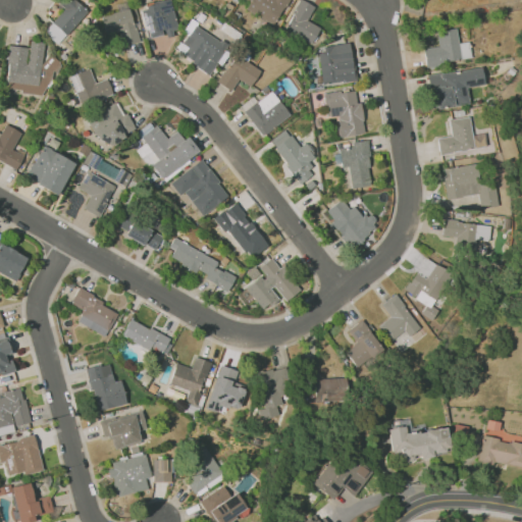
[(57,45),(88,11),(74,0),(60,0),(59,2),(65,8),(43,31),(57,45)]
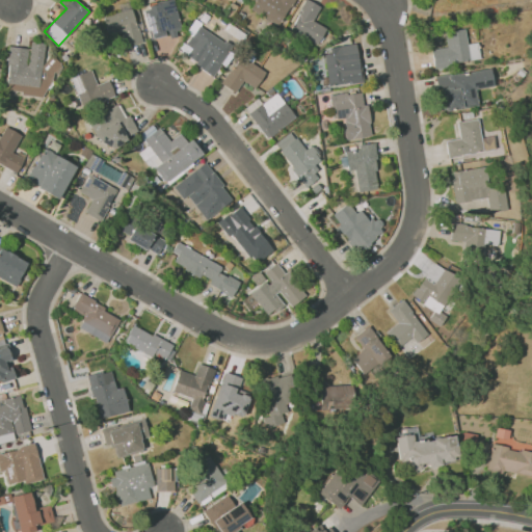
[(181,33),(174,0),(173,0),(141,6),(149,40),(166,35),(167,36),(181,33)]
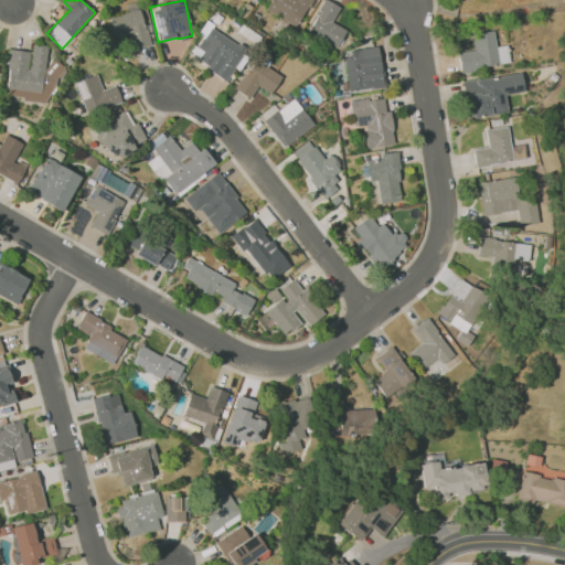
[(309,0),(267,0),(263,10),(298,27),(309,0)]
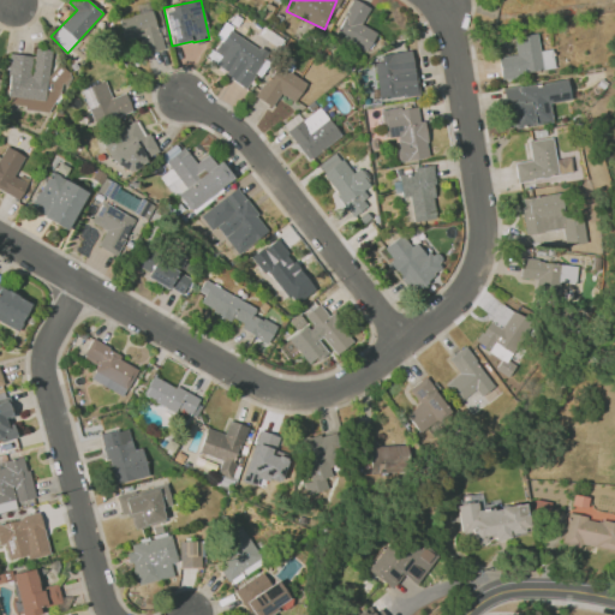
[(366,52),(376,31),(360,25),(369,7),(353,0),(350,0),(334,36),(366,52)]
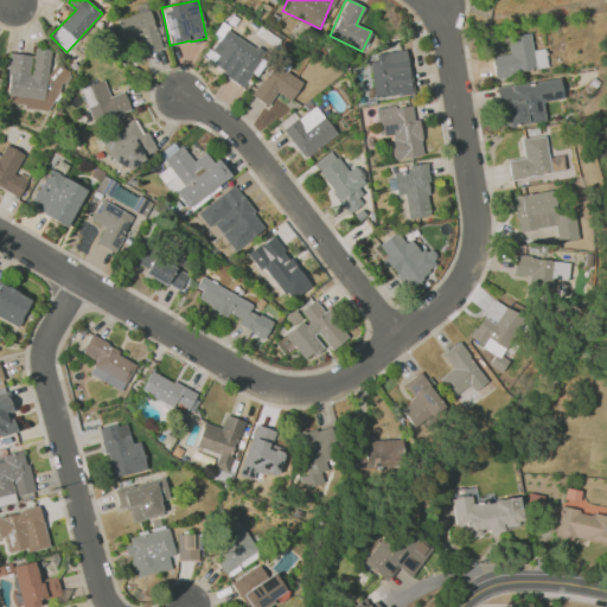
[(123,44),(134,40),(138,55),(161,49),(148,2),(135,5),(139,14),(117,20),(123,44)]
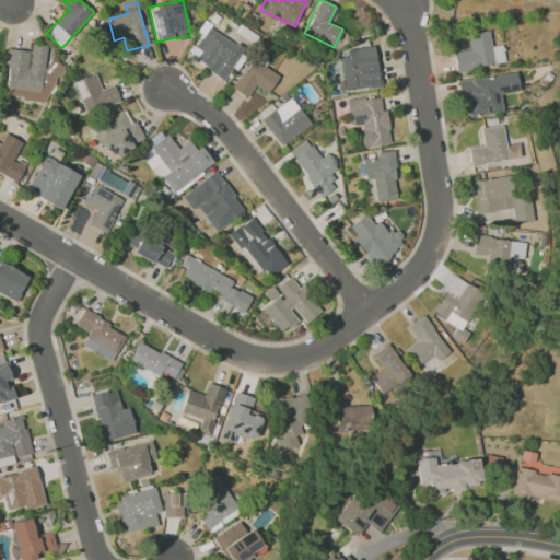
[(223,79),(243,49),(208,26),(188,56),(223,79)]
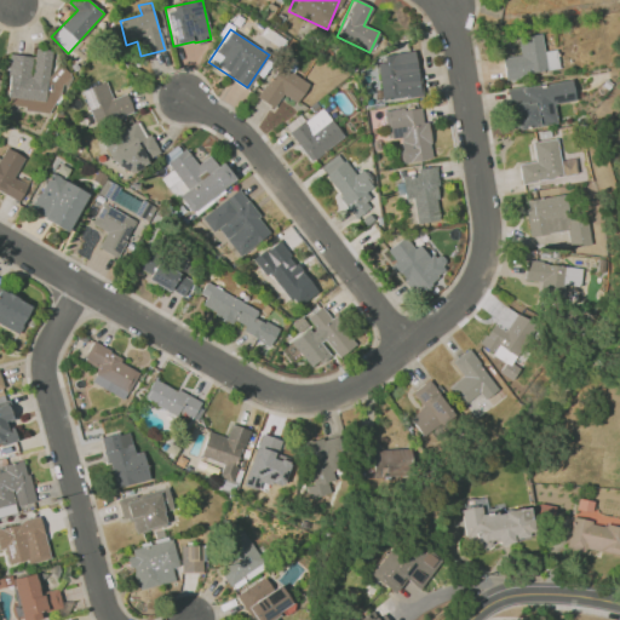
[(501,57),(504,78),(560,72),(557,50),(543,51),(541,33),(517,36),(520,55),(501,57)]
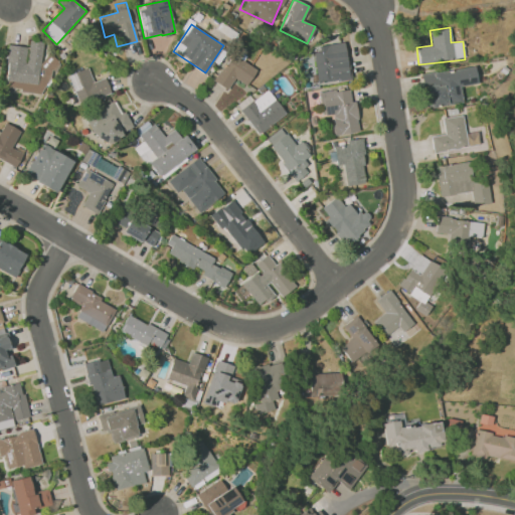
[(8,45),(4,89),(45,93),(47,69),(58,70),(59,57),(42,56),(43,41),(28,40),(28,46),(8,45)]
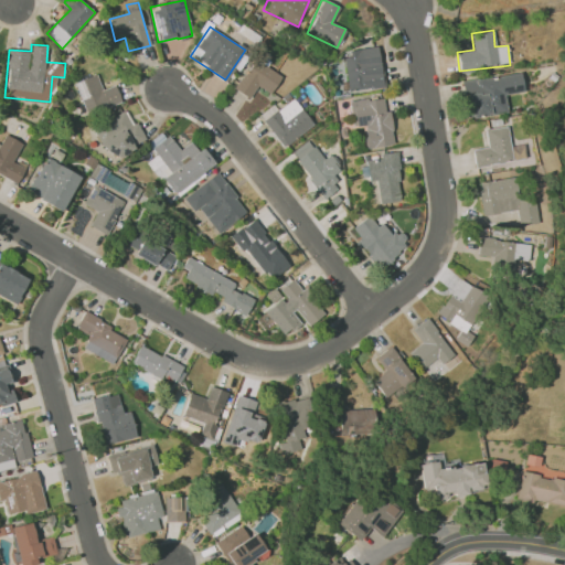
[(377,46),(342,51),(348,92),(383,87),(377,46)]
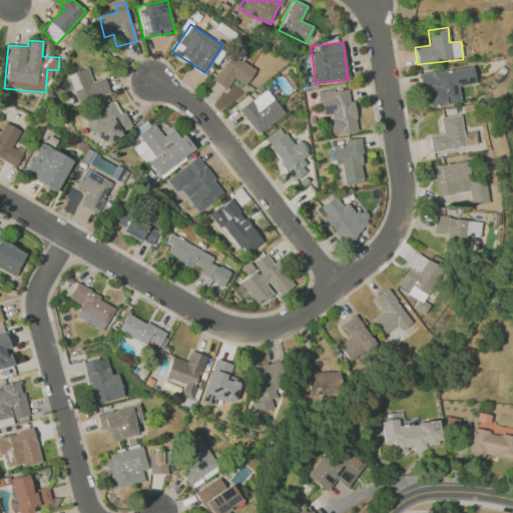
[(212,81),(225,89),(233,78),(244,85),(255,69),(230,53),(212,81)]
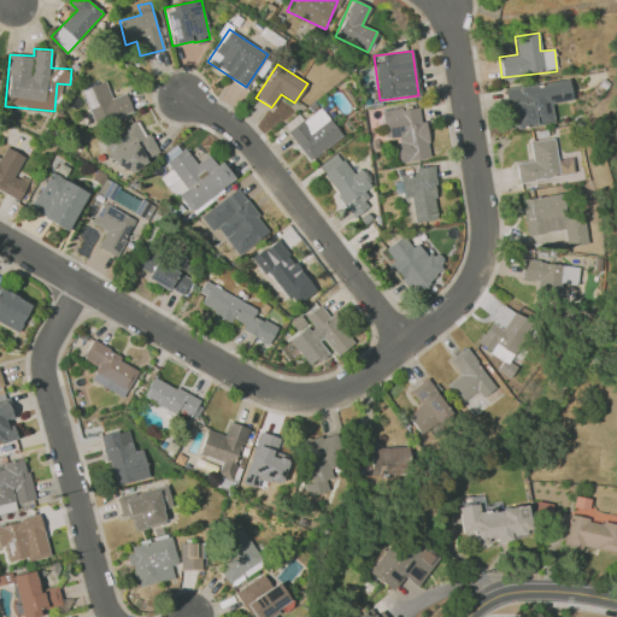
[(571,100),(568,80),(506,88),(511,129),(553,123),(551,104),(571,100)]
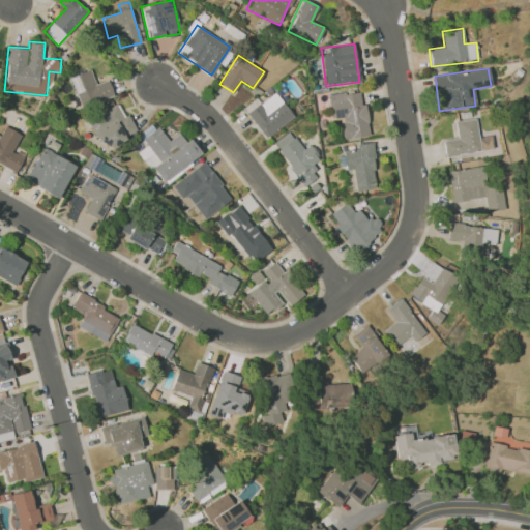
[(113,96),(108,80),(95,84),(90,69),(69,77),(81,108),(113,96)]
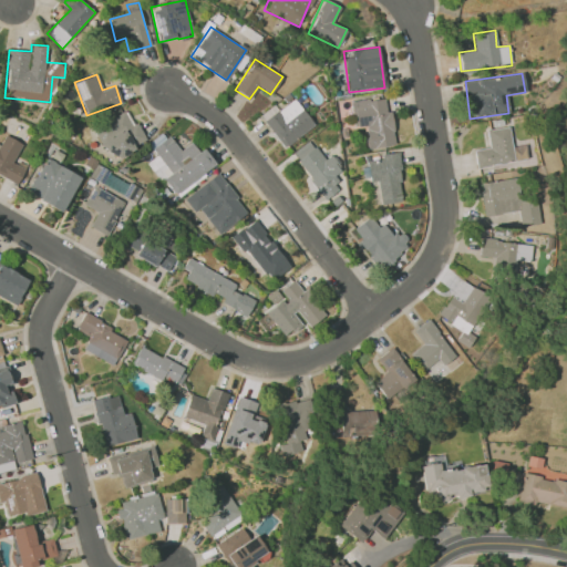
[(395,145),(391,111),(387,111),(384,98),(351,102),(354,126),(364,125),(368,148),(395,145)]
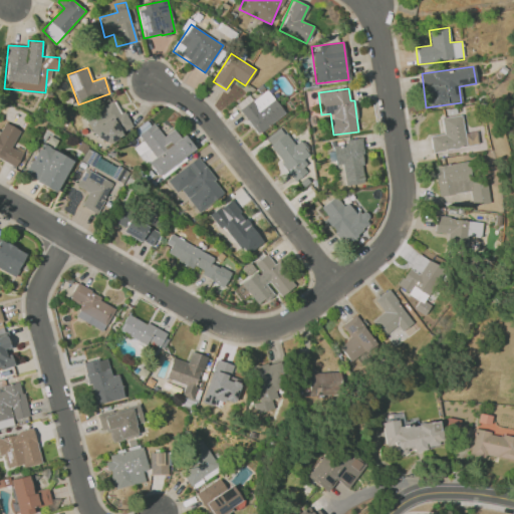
[(258,135),(284,112),(265,89),(239,110),(258,135)]
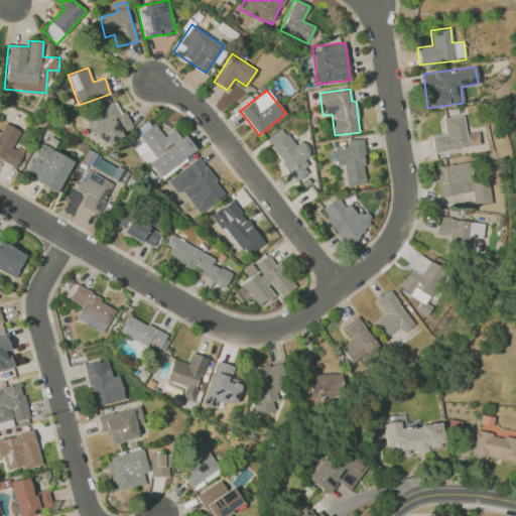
[(86,116),(102,146),(132,130),(116,100),(86,116)]
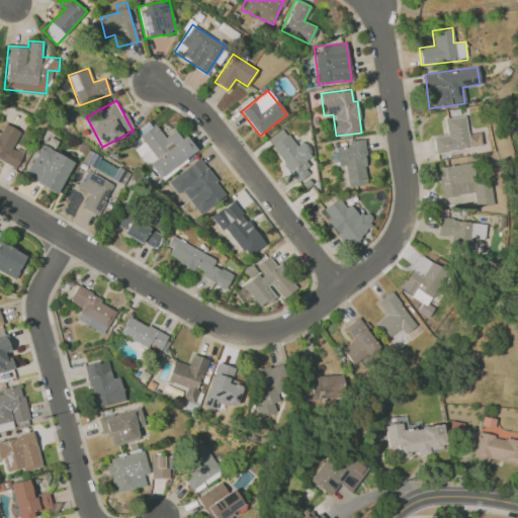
[(436,155),(470,147),(462,114),(443,119),(447,135),(432,138),(436,155)]
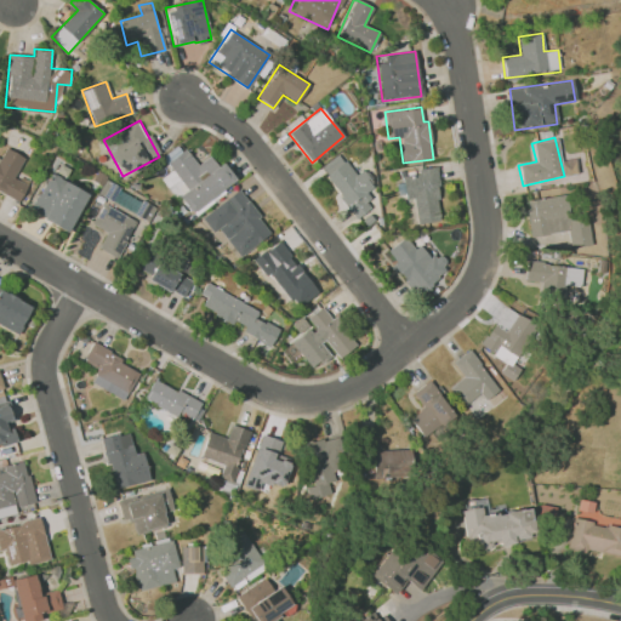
[(24,158),(6,148),(0,158),(0,192),(18,203),(28,186),(13,177),(24,158)]
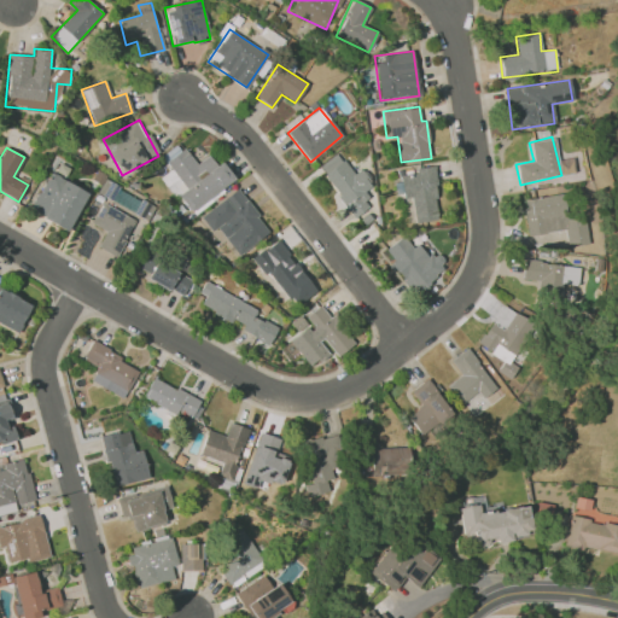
[(235,181),(221,161),(215,165),(208,155),(196,163),(185,149),(165,162),(172,169),(162,176),(191,215),(235,181)]
